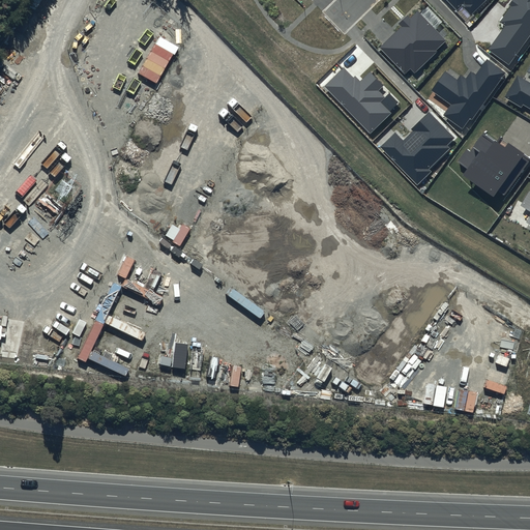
[(445,0),(457,11),(463,5),(472,15),(487,0),(445,0)]
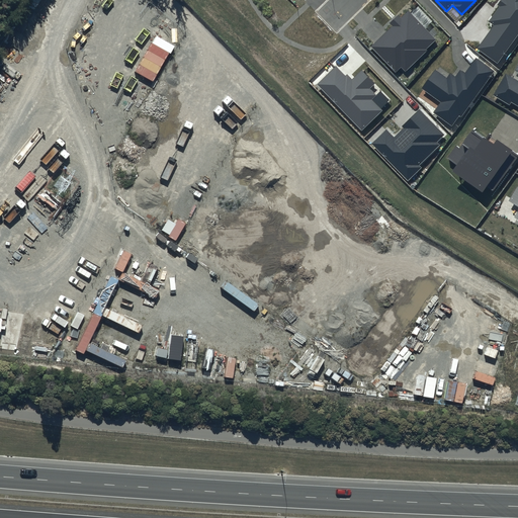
[(517,0),(501,0),(498,5),(499,6),(488,22),(493,25),(476,49),(497,64),(517,33),(517,0)]
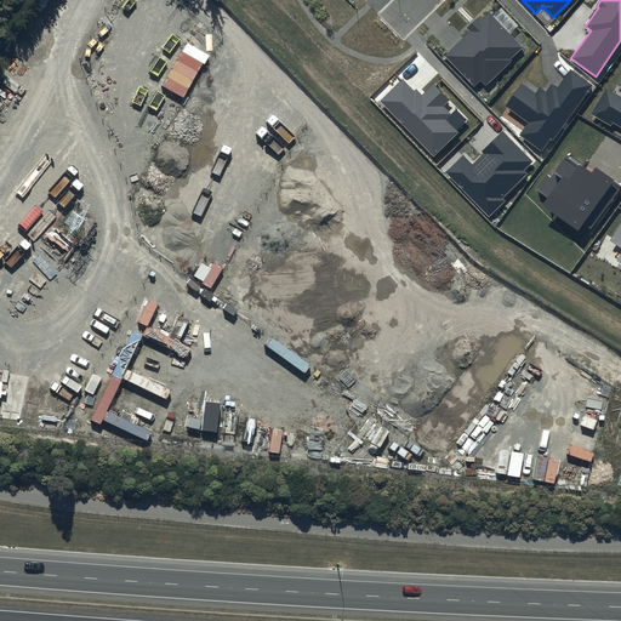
[(480,22),(478,18),(467,28),(471,30),(444,56),(474,87),(480,80),(486,86),(513,61),(512,60),(523,49),(489,13),(480,22)]
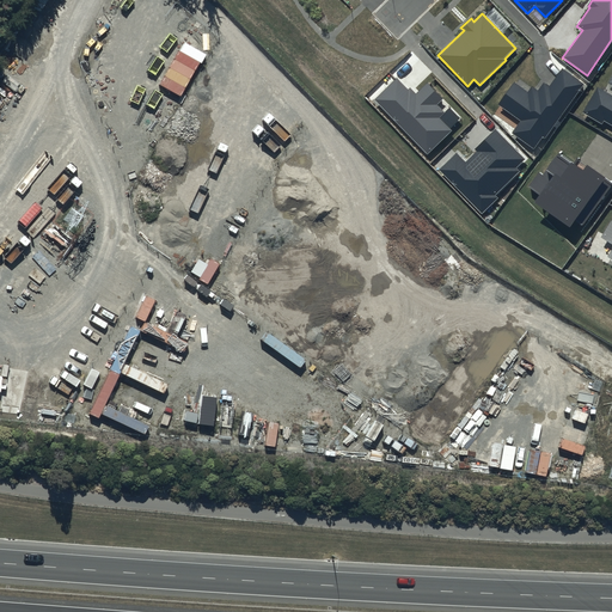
[(583,84),(562,68),(549,87),(543,83),(538,90),(532,86),(528,93),(514,83),(499,105),(520,121),(512,133),(534,148),(543,136),(545,139),(583,84)]
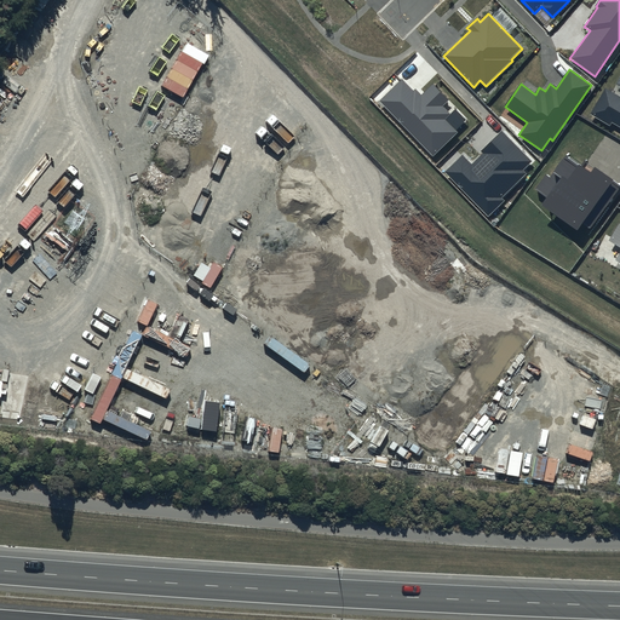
[(413,92),(402,80),(380,101),(434,155),(457,132),(445,120),(451,114),(443,107),(451,99),(434,82),(422,95),(417,89),(413,92)]
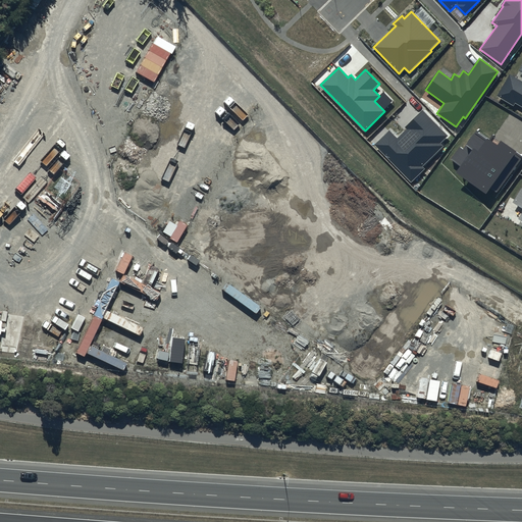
[(521,81),(510,74),(497,96),(514,106),(515,103),(521,106),(521,81)]
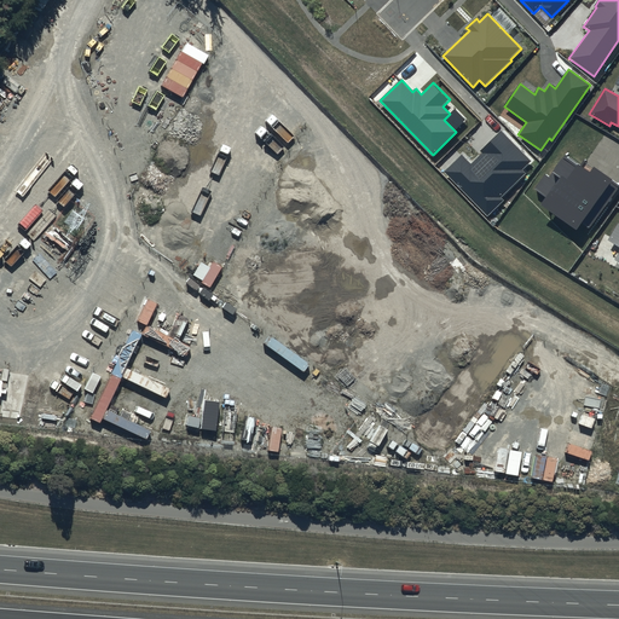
[(531,161),(501,131),(480,151),(481,152),(470,163),(462,155),(444,172),(487,215),(503,201),(501,197),(525,173),(522,169),(531,161)]
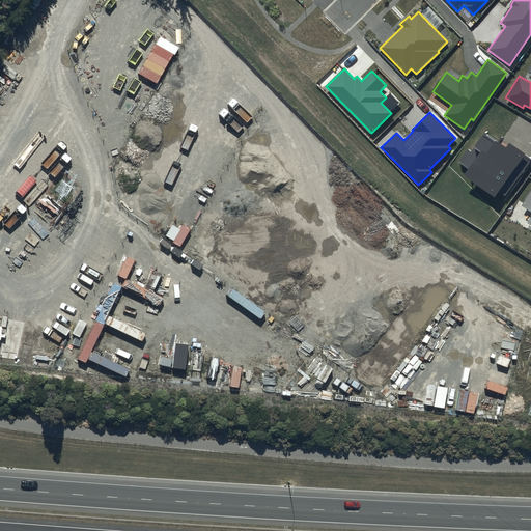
[(505,149),(486,135),(473,154),(468,149),(458,162),(469,169),(464,176),(495,199),(499,192),(505,197),(530,161),(530,159),(509,143),(505,149)]
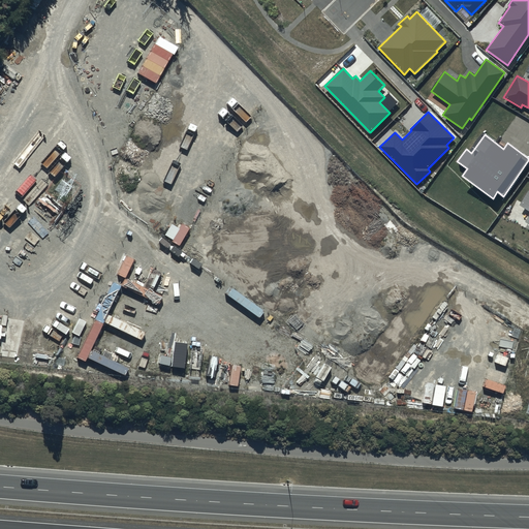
[(528,190),(520,205),(528,210),(528,217),(527,222),(528,223),(528,190)]
